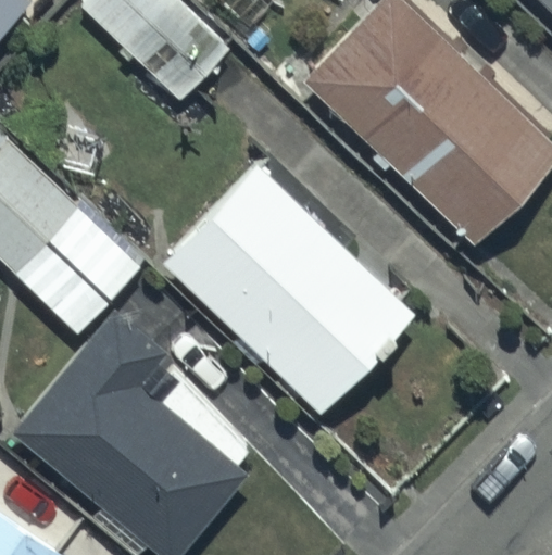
[(0,0),(0,40),(36,4),(32,0),(0,0)]
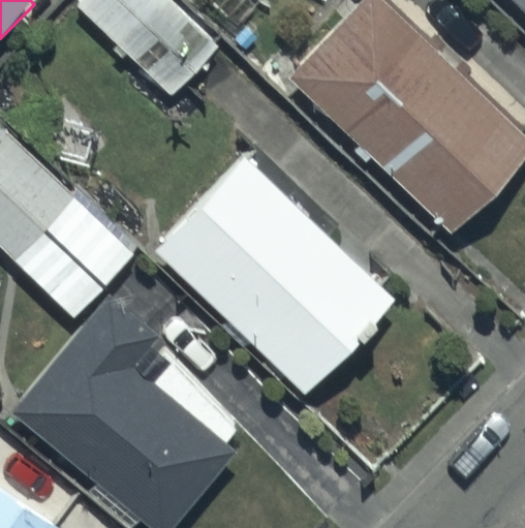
[(222,43),(175,0),(80,0),(74,6),(172,97),(222,43)]
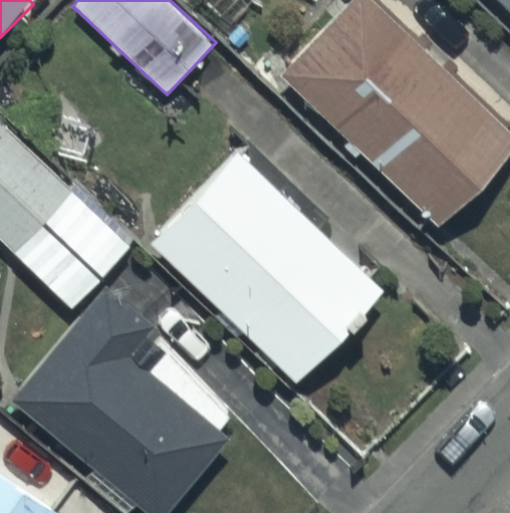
[(509,131),(371,0),(352,0),(280,76),(439,228),(509,152),(509,131)]
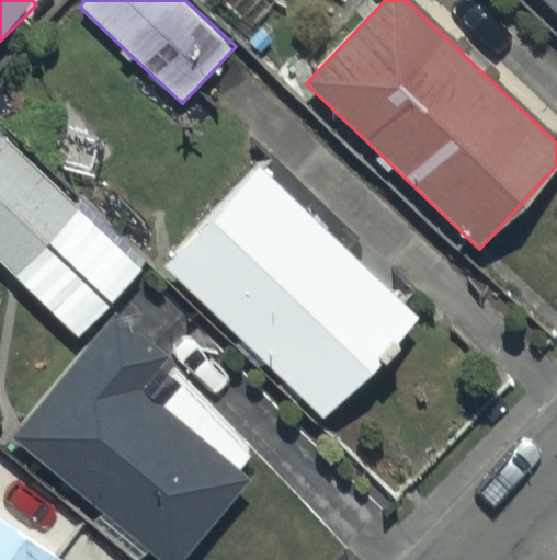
[(541,0),(556,15),(556,0),(541,0)]
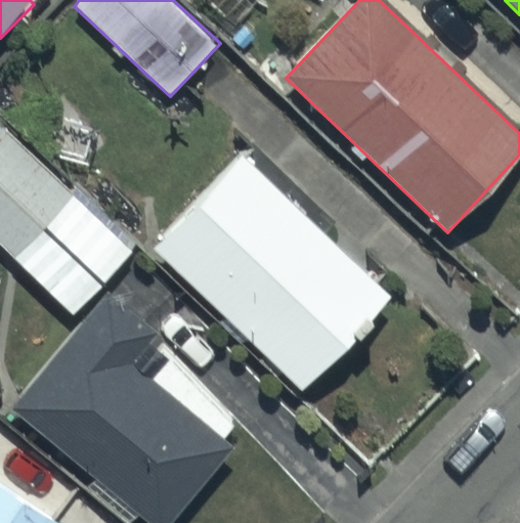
[(0,242),(15,257),(75,191),(0,123),(0,242)]
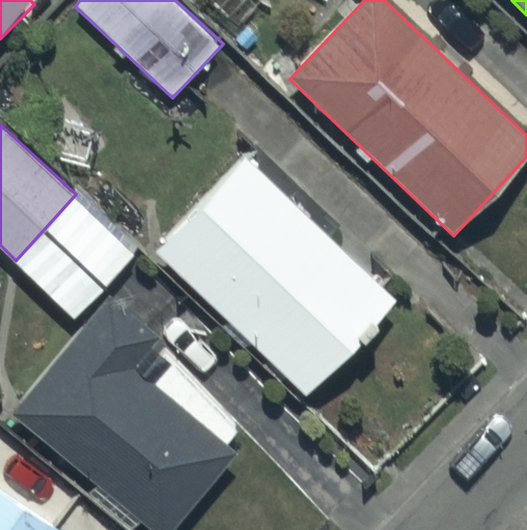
[(395,302),(244,159),(155,252),(307,396),(395,302)]
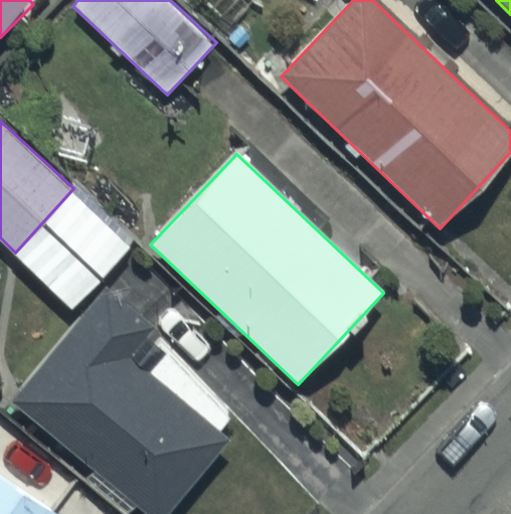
[(159,328),(108,285),(9,401),(142,513),(173,513),(231,446),(132,360),(159,328)]
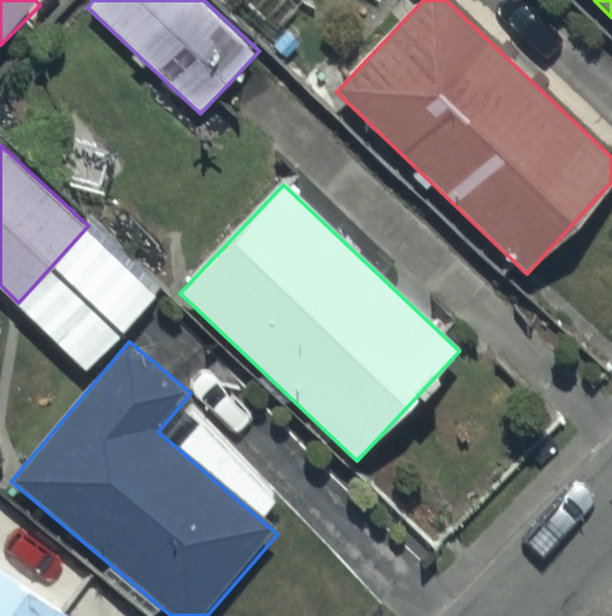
[(64,615),(0,572),(0,615),(64,615)]
